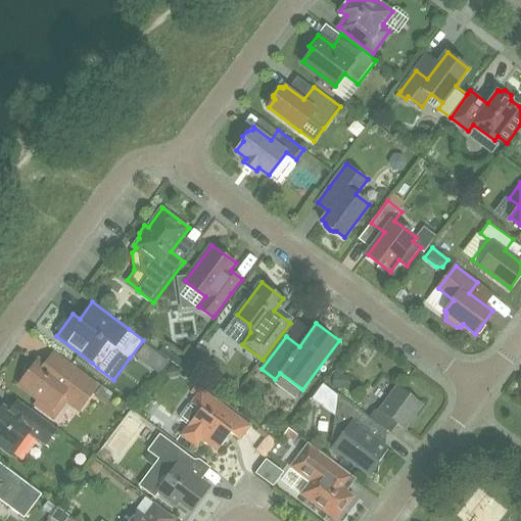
[(160,372),(170,360),(158,351),(149,364),(160,372)]
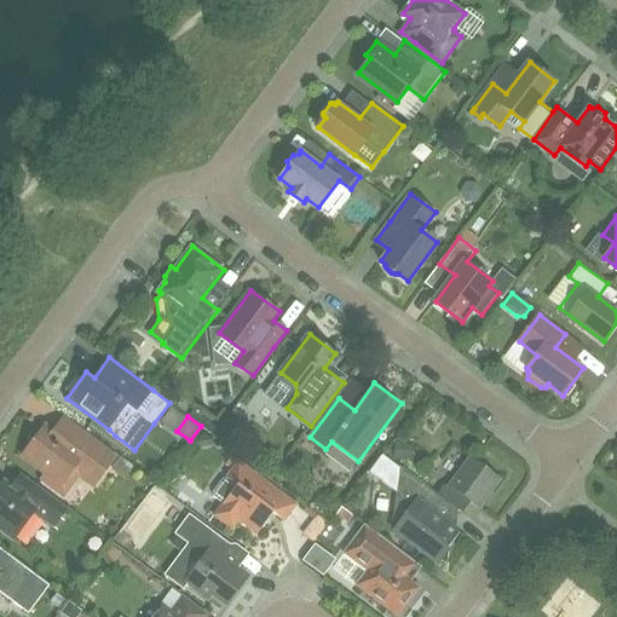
[(71,444),(46,426),(44,430),(40,427),(36,428),(33,430),(32,434),(32,438),(34,440),(24,455),(57,479),(61,480),(64,479),(68,477),(74,468),(96,484),(116,456),(81,431),(71,444)]
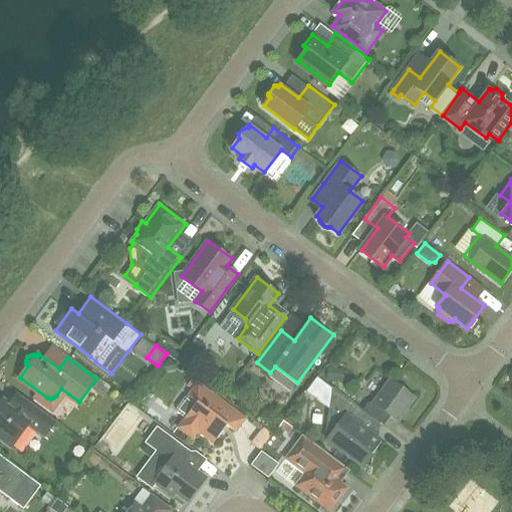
[(179,362),(171,356),(164,365),(169,368),(175,368),(179,362)]
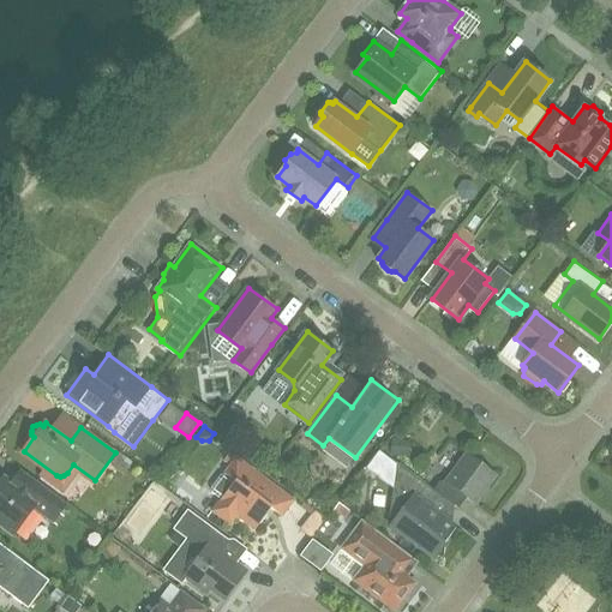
[(411,454),(412,438),(395,437),(394,453),(411,454)]
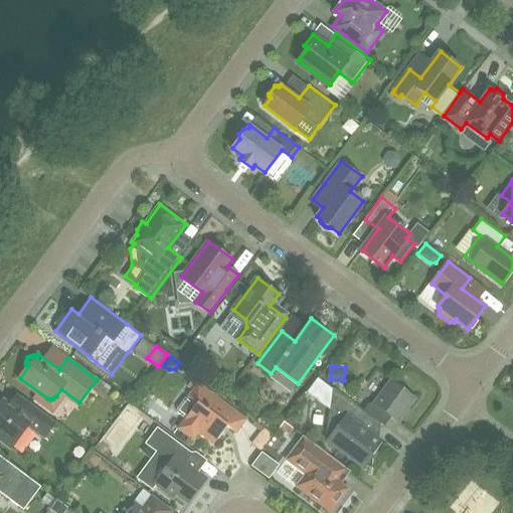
[(112,386),(102,379),(95,388),(105,395),(112,386)]
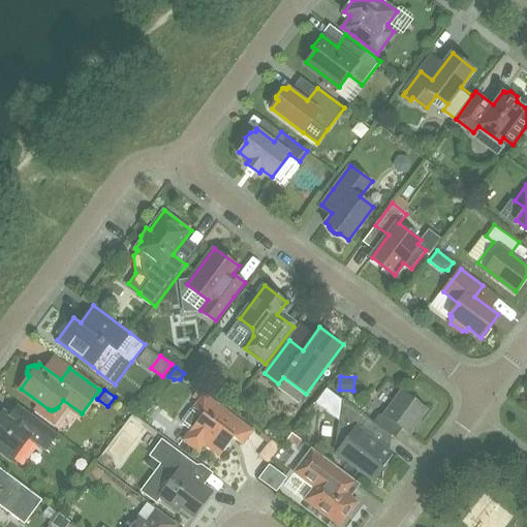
[(410,432),(428,409),(402,390),(385,412),(379,413),(374,421),(396,437),(403,427),(410,432)]
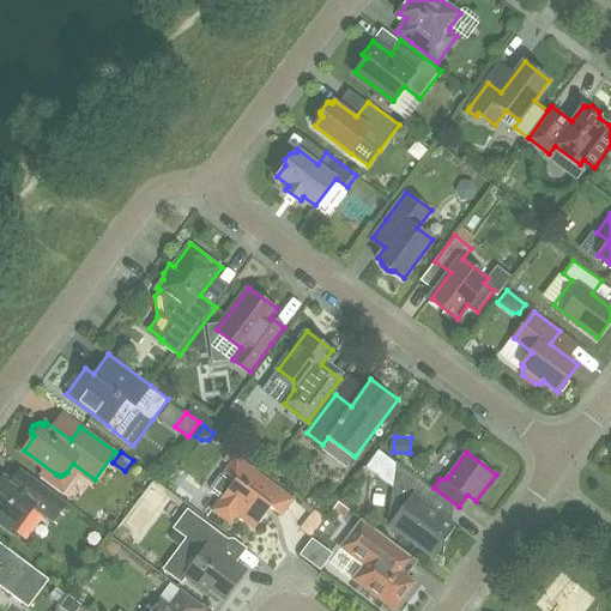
[(237,514),(256,527),(272,507),(283,515),(295,498),(237,455),(225,472),(222,472),(212,484),(212,490),(222,497),(213,509),(231,522),(237,514)]
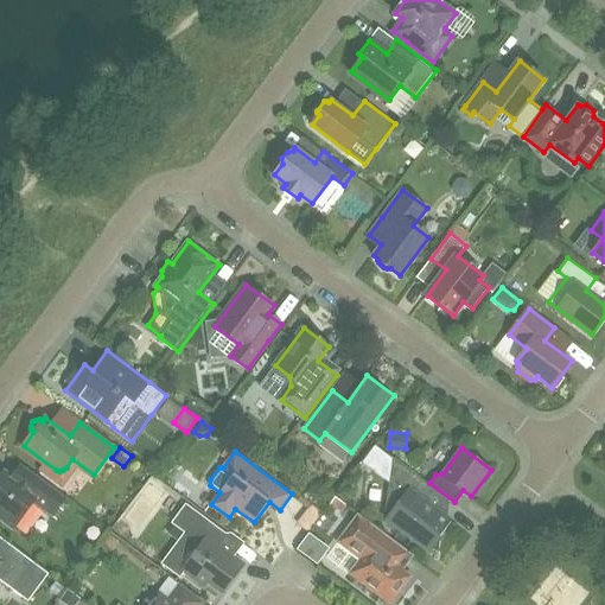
[(424,501),(434,486),(408,466),(395,458),(393,486),(389,517),(388,517),(431,549),(452,522),(424,501)]
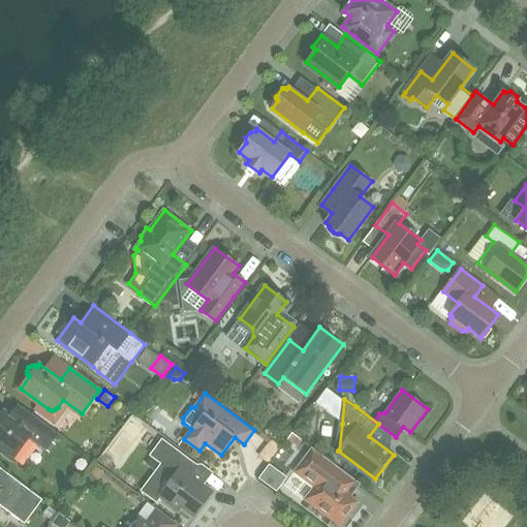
[(22,405),(12,416),(4,410),(0,415),(0,450),(12,460),(29,437),(45,450),(58,433),(35,415),(22,405)]
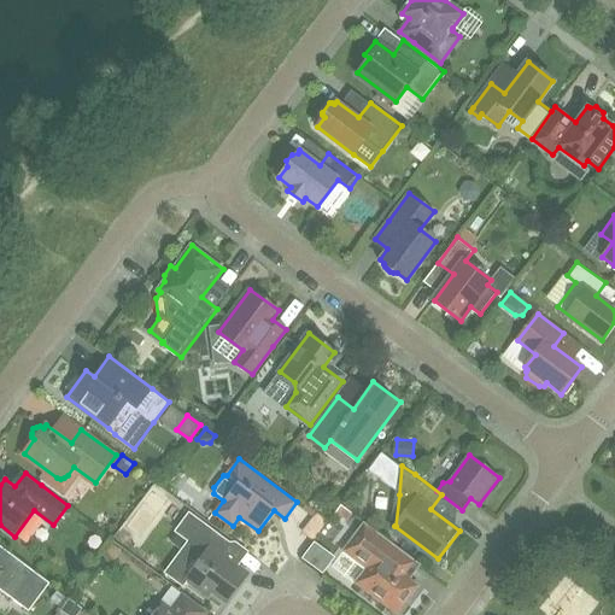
[(169,495),(158,486),(150,498),(157,503),(163,503),(169,495)]
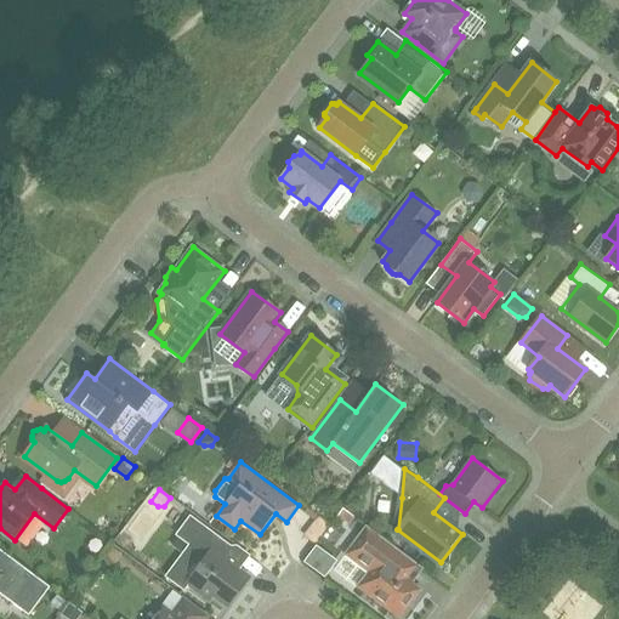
[(350,533),(358,517),(345,510),(338,526),(350,533)]
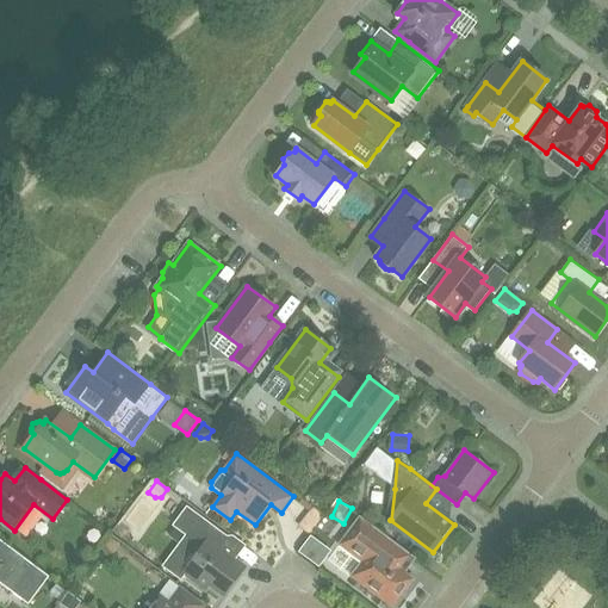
[(224,594),(244,566),(219,547),(229,535),(186,503),(172,523),(185,533),(161,564),(180,578),(185,572),(206,588),(210,583),(224,594)]
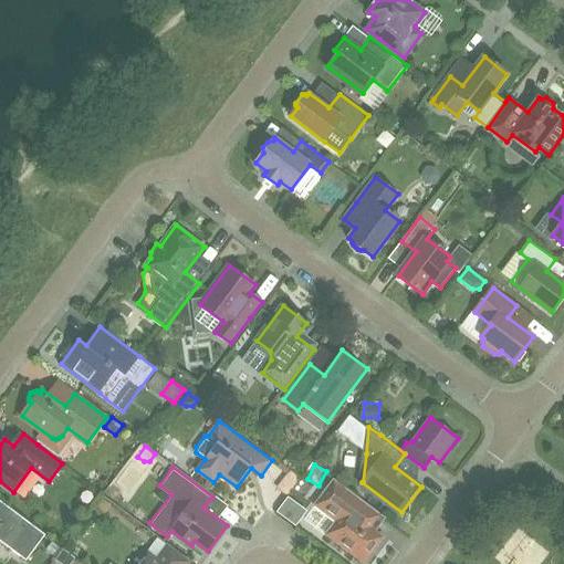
[(383,536),(358,518),(369,504),(335,479),(316,504),(337,520),(327,533),(365,562),(383,536)]
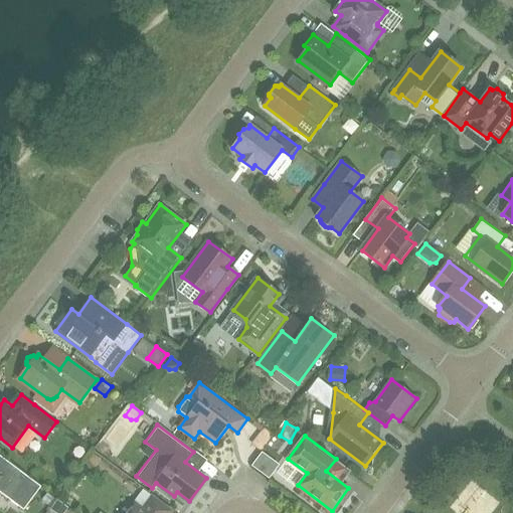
[(94,469),(102,458),(94,452),(86,462),(94,469)]
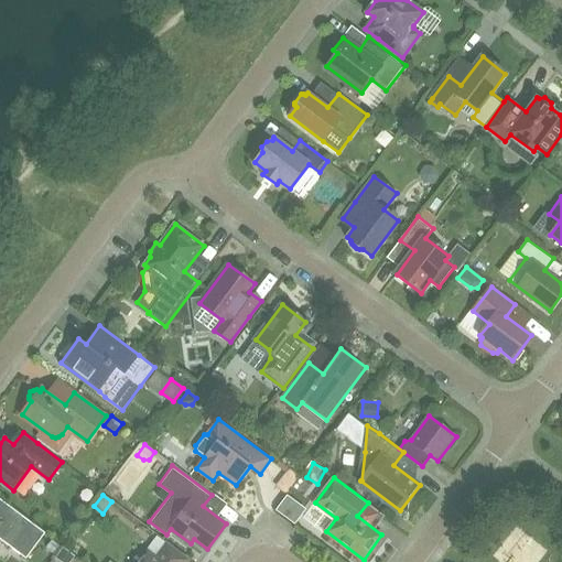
[(0,515),(0,537),(26,558),(45,531),(9,504),(0,515)]
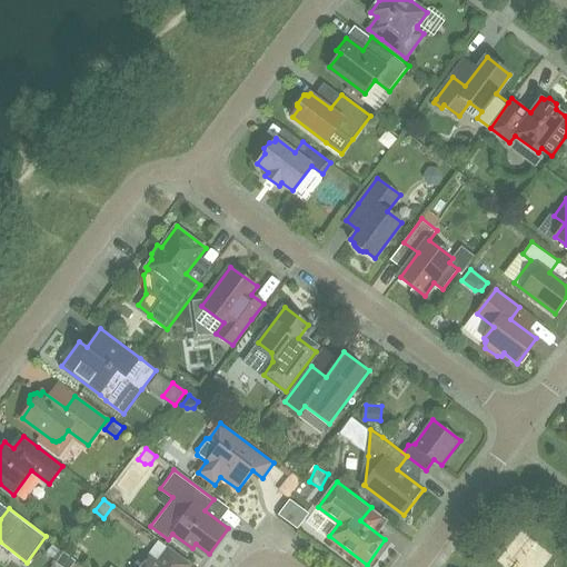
[(187,566),(190,564),(159,540),(148,556),(150,558),(143,566),(187,566)]
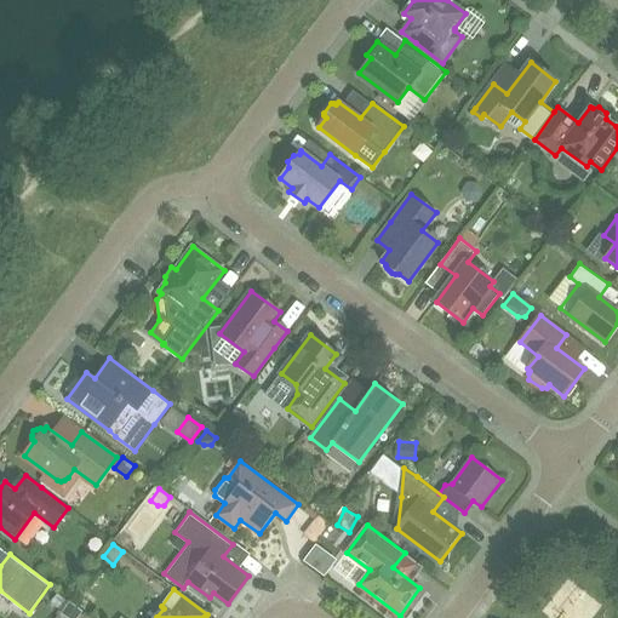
[(75,617),(83,610),(70,600),(62,611),(72,617),(75,617)]
